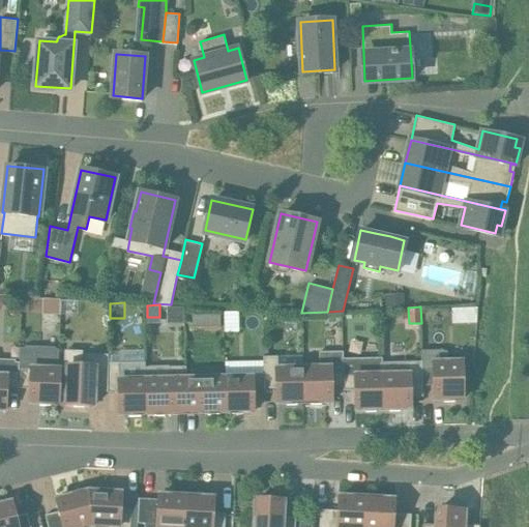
[(478,306),(469,306),(470,321),(477,321),(478,306)]
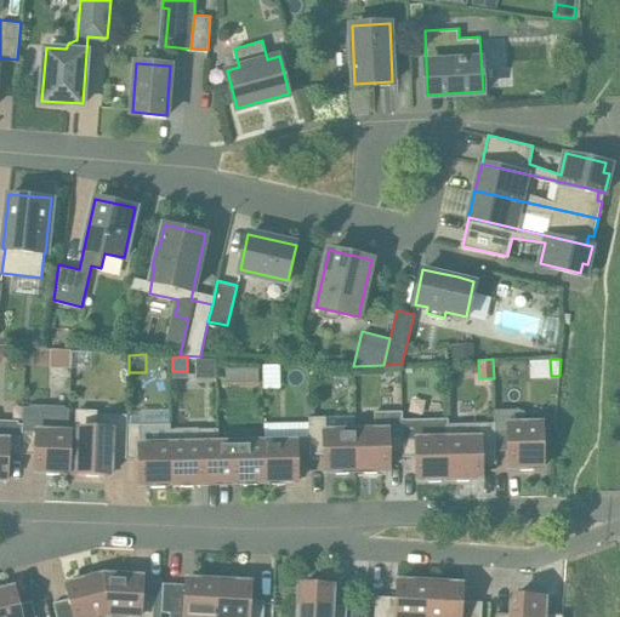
[(259,365),(225,363),(223,380),(257,382),(259,365)]
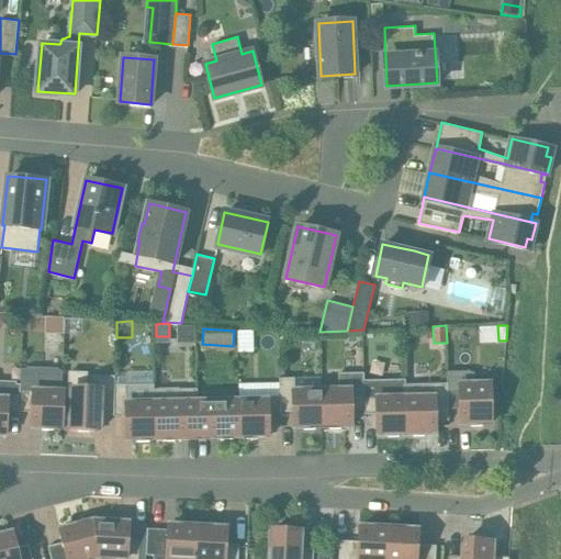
[(21,394),(20,409),(33,410),(33,426),(42,426),(42,427),(55,428),(55,426),(62,427),(63,390),(64,369),(22,368),(21,381),(21,382),(21,394)]
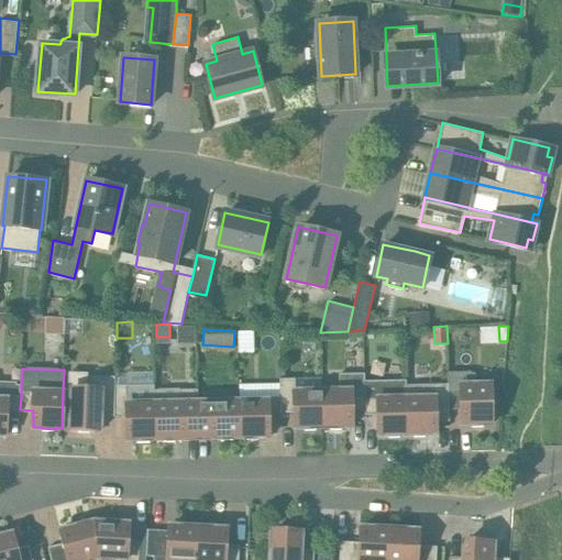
[(472,370),(448,371),(449,420),(450,420),(450,407),(462,407),(462,424),(472,423),(472,425),(484,425),(484,423),(492,423),(491,383),(473,384),(472,370)]
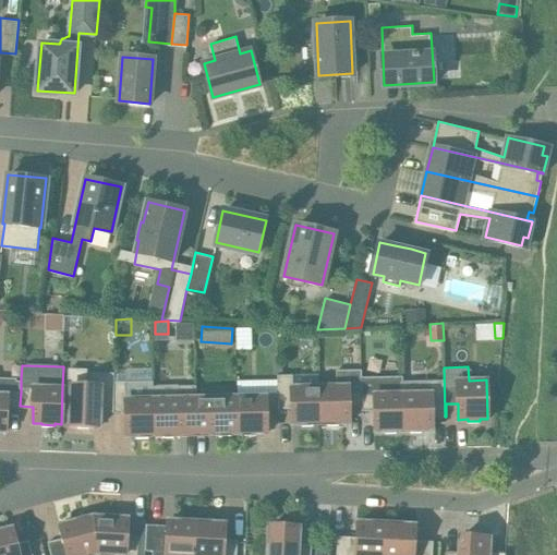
[(69,368),(69,385),(72,385),(70,424),(77,424),(77,426),(89,426),(89,425),(99,425),(100,409),(113,410),(113,381),(113,372),(87,371),(87,368),(72,368),(69,368)]
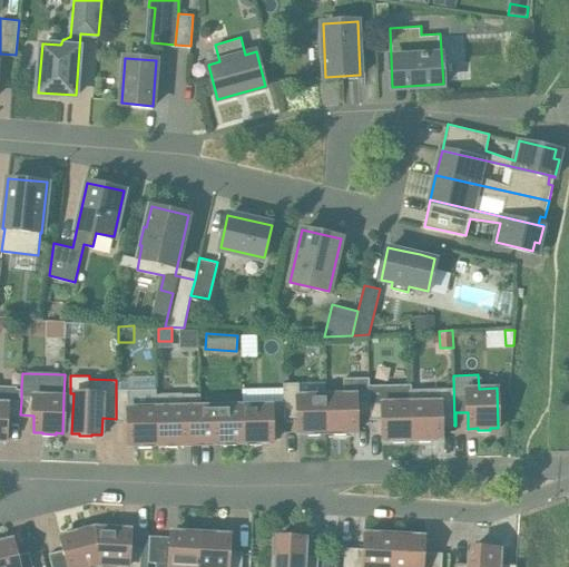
[(412,383),(411,383),(412,439),(419,439),(419,440),(432,440),(432,438),(441,438),(441,424),(453,424),(453,426),(454,426),(453,375),(453,388),(412,389),(412,383)]
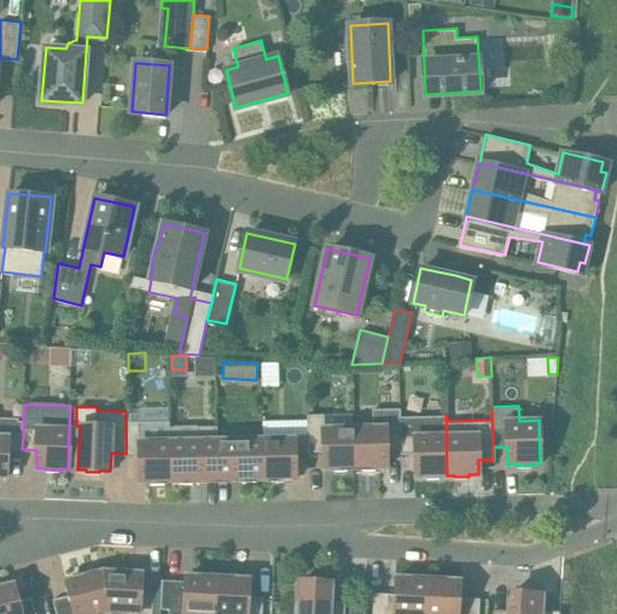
[(355,427),(355,467),(362,467),(362,469),(376,468),(376,467),(386,467),(386,449),(400,448),(400,454),(401,454),(400,416),(400,408),(373,408),(373,427),(355,427)]
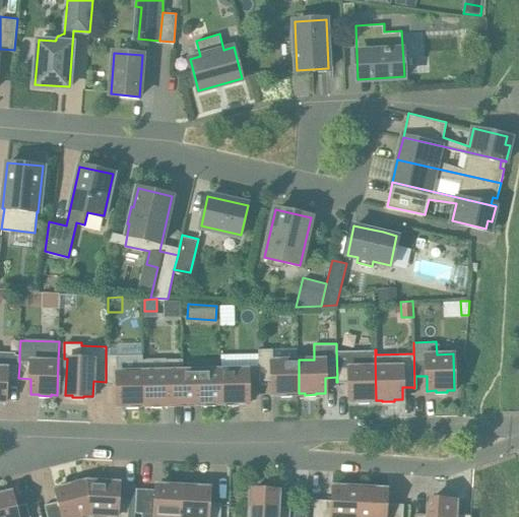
[(247,369),(221,370),(221,403),(228,403),(228,404),(240,404),(240,402),(248,402),(248,379),(260,379),(259,348),(259,366),(247,366),(247,369)]
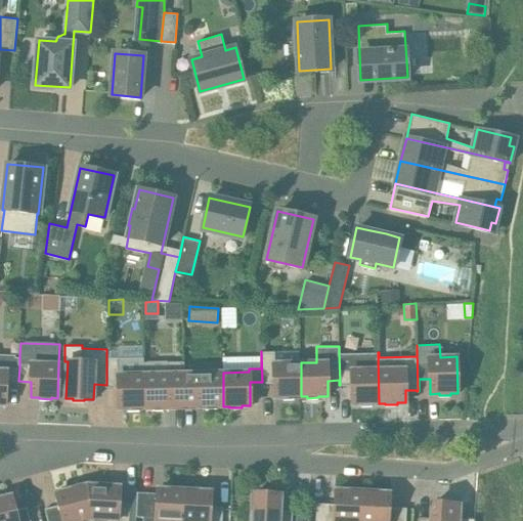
[(295,396),(301,396),(301,362),(275,363),(275,351),(261,351),(262,382),(274,382),(274,397),(284,397),(284,398),(295,398),(295,396)]
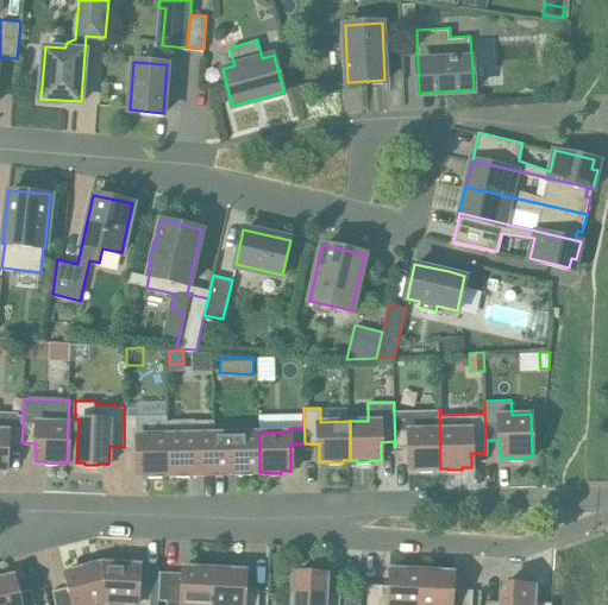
[(439,409),(394,410),(395,447),(396,447),(396,446),(409,446),(409,468),(420,468),(420,470),(434,470),(434,468),(440,468),(439,409)]
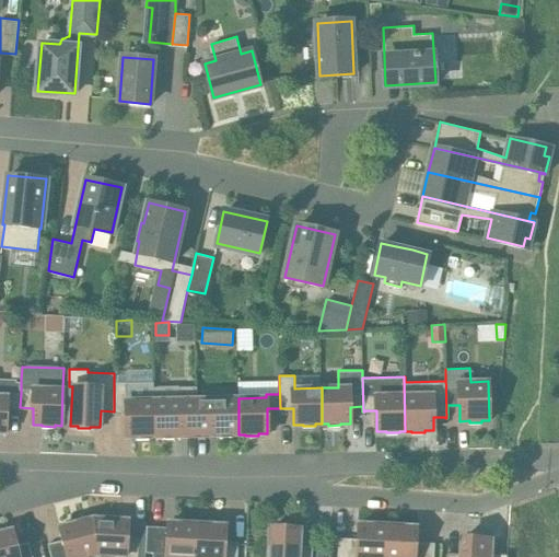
[(0,380),(0,431),(6,432),(7,407),(20,407),(21,393),(21,381),(0,380)]
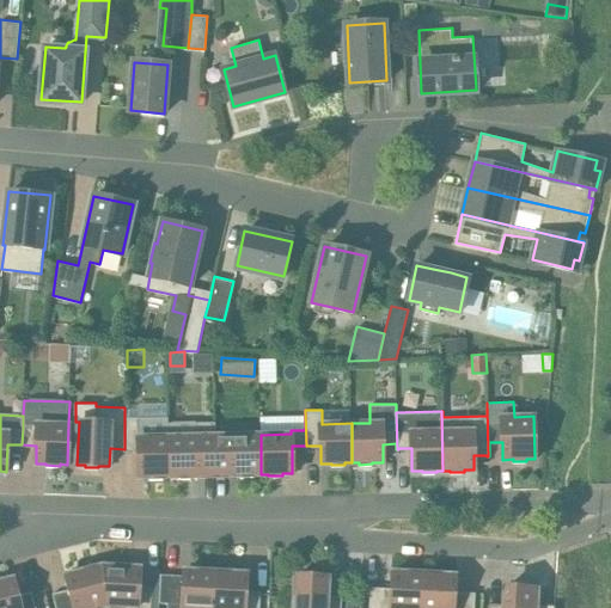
[(164,476),(170,476),(169,422),(169,416),(124,417),(124,449),(139,449),(139,477),(150,477),(150,478),(164,478),(164,476)]
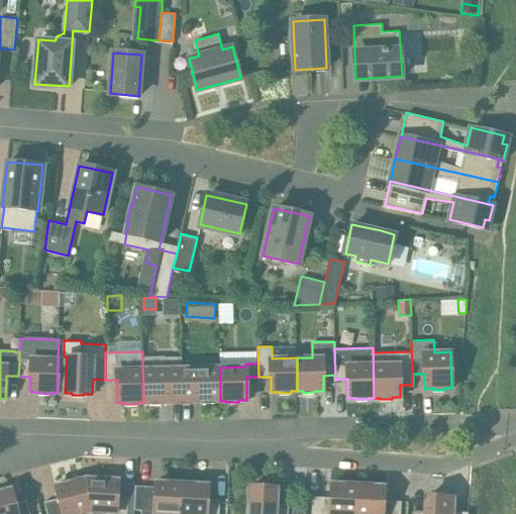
[(162,402),(182,402),(181,355),(142,356),(143,402),(149,402),(149,404),(162,403),(162,402)]
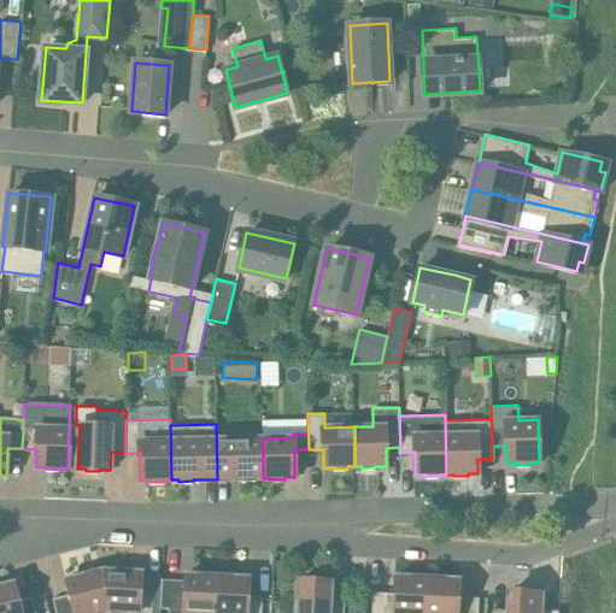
[(217,479),(232,478),(242,478),(242,481),(257,479),(257,478),(263,478),(263,438),(217,438),(217,424),(216,424),(217,479)]
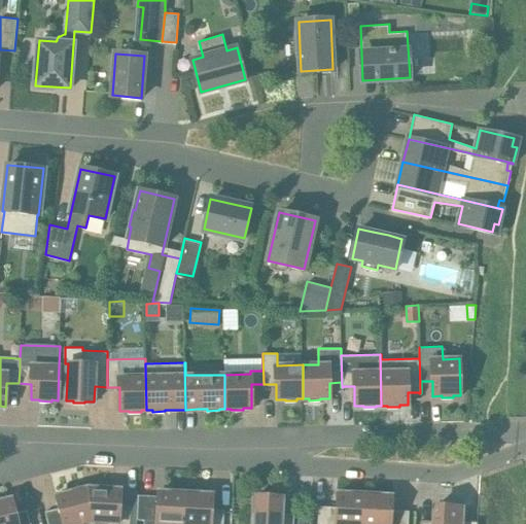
[(100,488),(89,487),(92,522),(93,522),(92,523),(131,523),(133,503),(132,503),(131,504),(119,504),(120,489),(111,488),(111,487),(100,486),(100,488)]
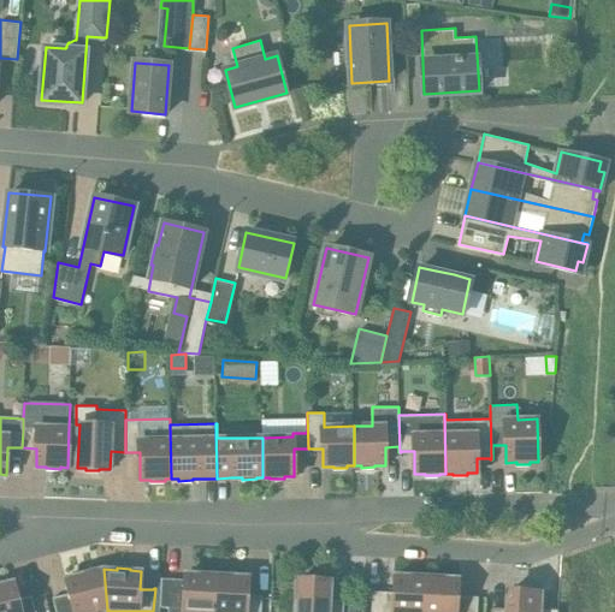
[(95,611),(107,610),(104,569),(90,572),(90,571),(76,574),(77,576),(66,578),(71,595),(58,599),(58,598),(55,598),(59,611),(95,611)]
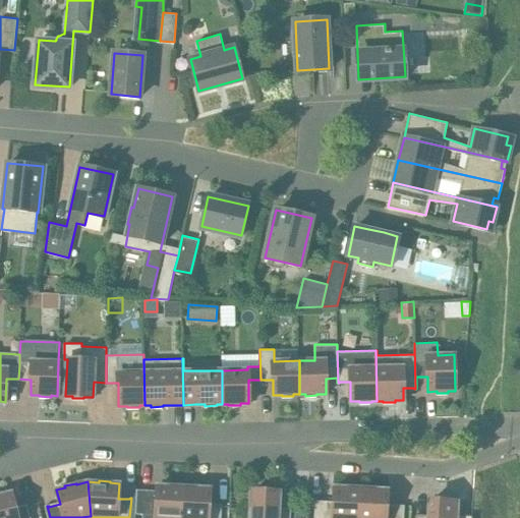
[(152,490),(137,488),(136,513),(142,513),(141,517),(181,517),(183,486),(178,486),(178,484),(166,484),(166,485),(157,485),(157,490),(157,501),(151,500),(152,490)]
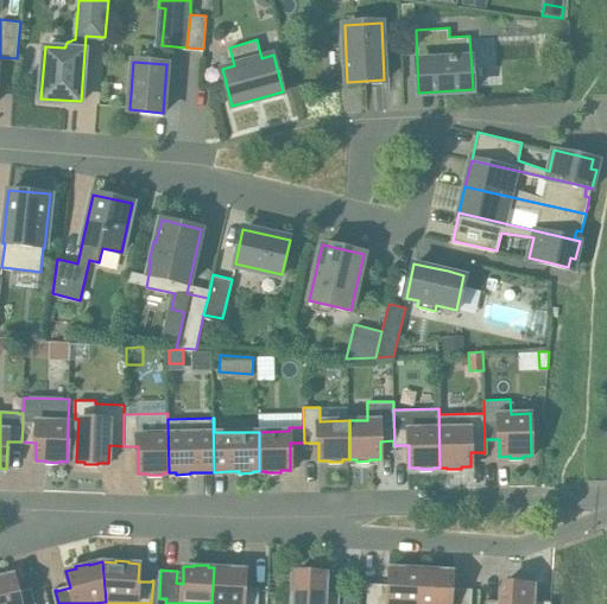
[(212,603),(258,603),(259,586),(258,586),(258,587),(245,587),(245,570),(235,568),(235,567),(221,566),(221,568),(214,567),(212,603)]
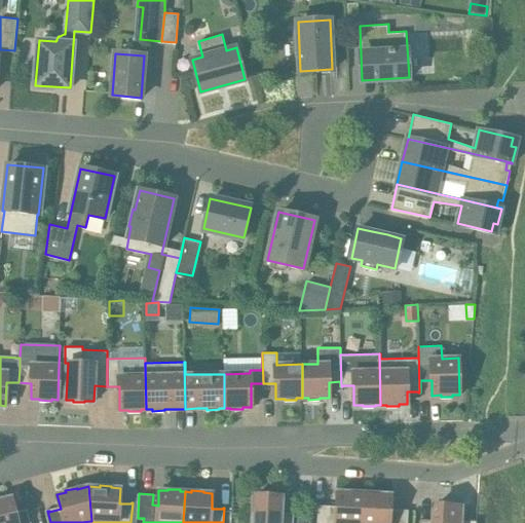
[(362,522),(365,493),(359,492),(359,491),(346,490),(346,492),(338,491),(337,507),(325,506),(325,505),(317,505),(316,522),(362,522)]
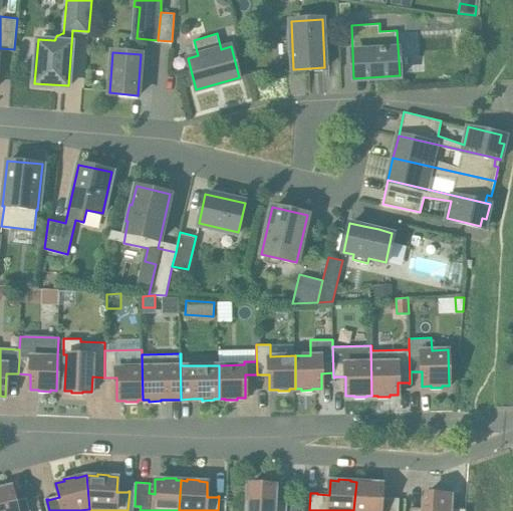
[(353,510),(398,510),(400,497),(381,496),(382,483),(373,483),(373,481),(361,480),(361,482),(356,482),(353,510)]
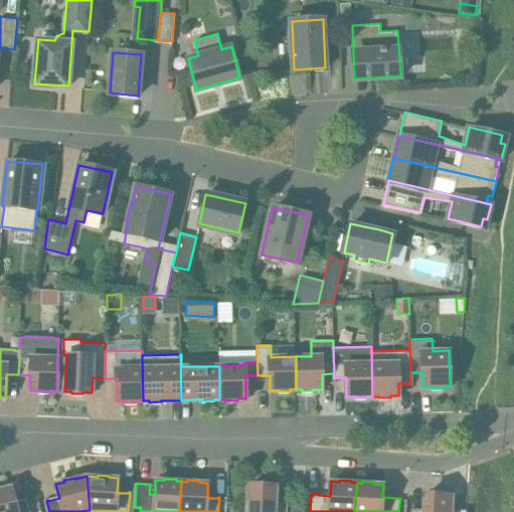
[(268,484),(255,484),(255,485),(249,485),(247,511),(287,511),(288,501),(287,501),(287,502),(275,501),(276,486),(267,486),(268,484)]
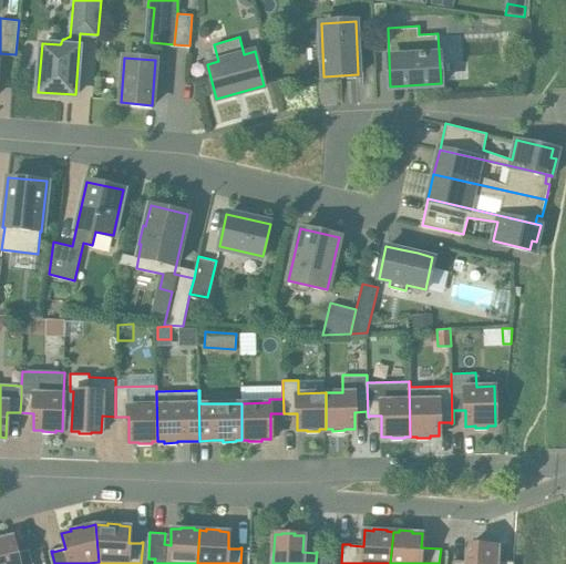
[(0,563),(33,563),(30,547),(29,547),(29,549),(17,552),(12,536),(3,539),(2,536),(0,537),(0,563)]
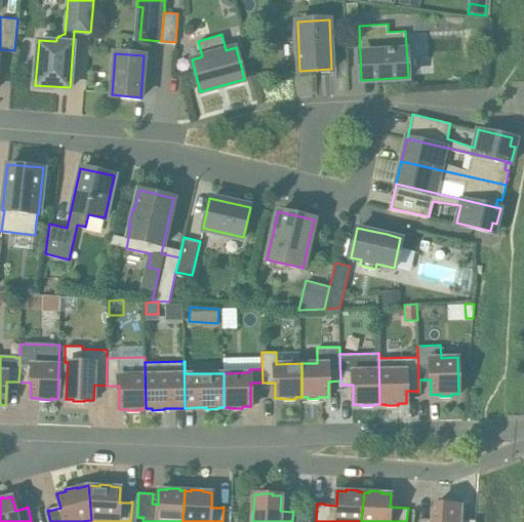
[(418,521),(476,521),(476,519),(459,518),(460,506),(454,505),(454,504),(442,503),(442,505),(433,504),(433,519),(420,519),(420,517),(419,517),(418,521)]
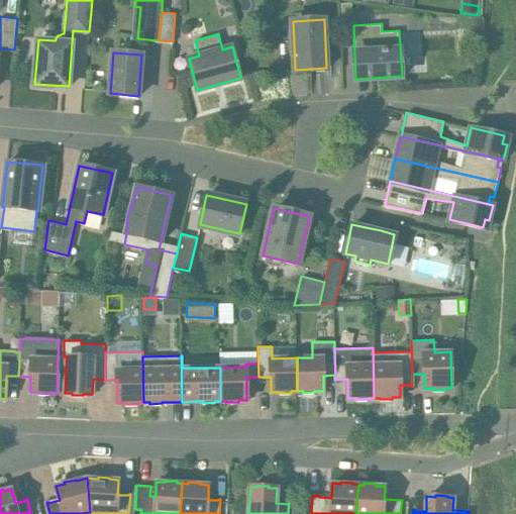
[(293,504),(292,513),(305,513),(306,504),(293,504)]
